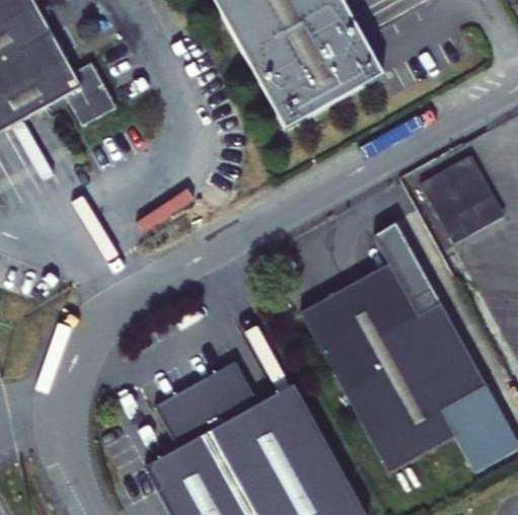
[(73,70),(34,0),(0,0),(0,130),(67,93),(83,124),(119,104),(94,60),(73,70)]
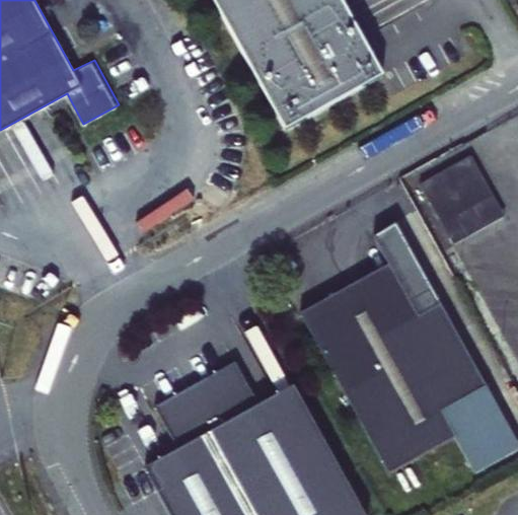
[(211,0),(284,131),(381,77),(338,0),(211,0)]
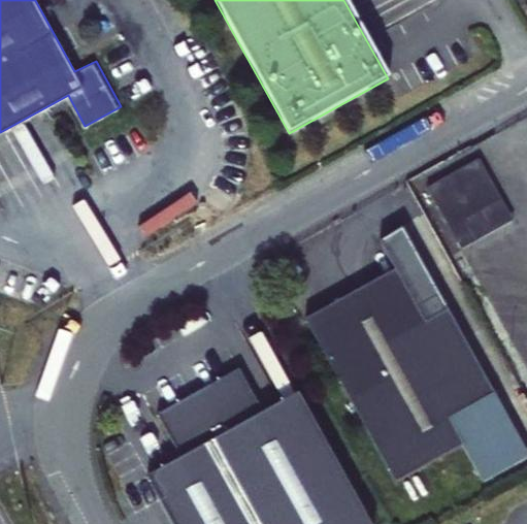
[(472,158),(427,184),(457,238),(502,213),(472,158)]
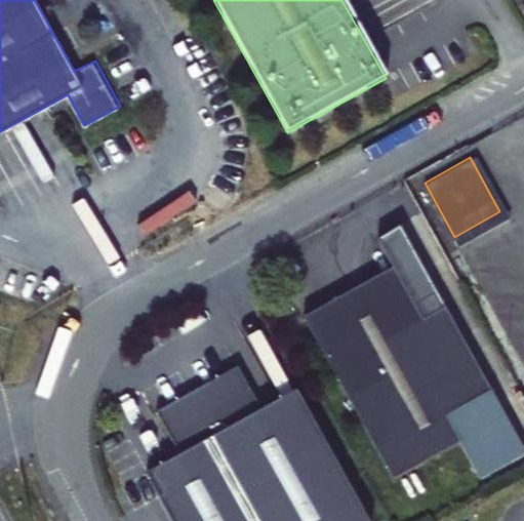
[(400,224),(377,237),(392,265),(305,313),(396,475),(460,440),(446,413),(491,389),(400,224)]
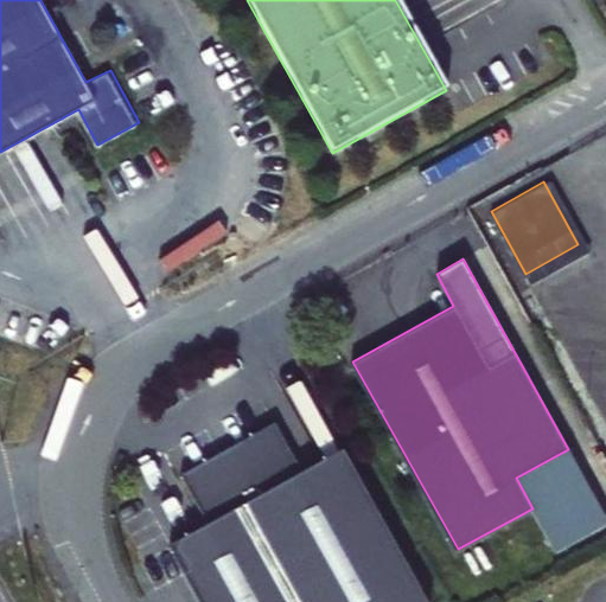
[(203,601),(431,601),(344,448),(305,471),(276,421),(182,473),(210,524),(171,544),(203,601)]
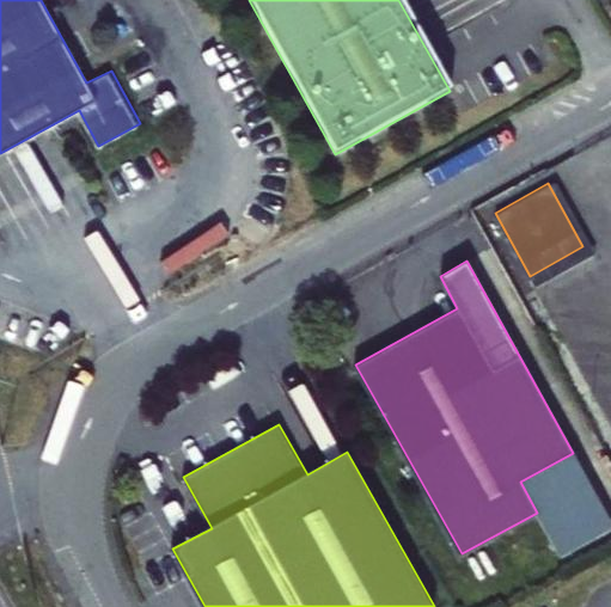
[(606,515),(573,453),(520,482),(537,513),(555,544),(606,515)]
